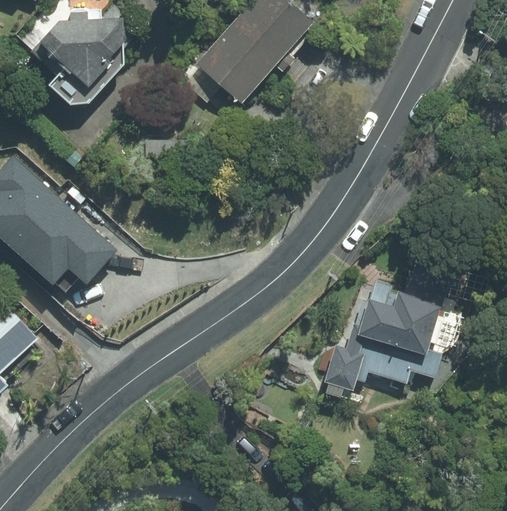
[(288,0),(250,0),(196,63),(242,103),(313,21),(288,0)]
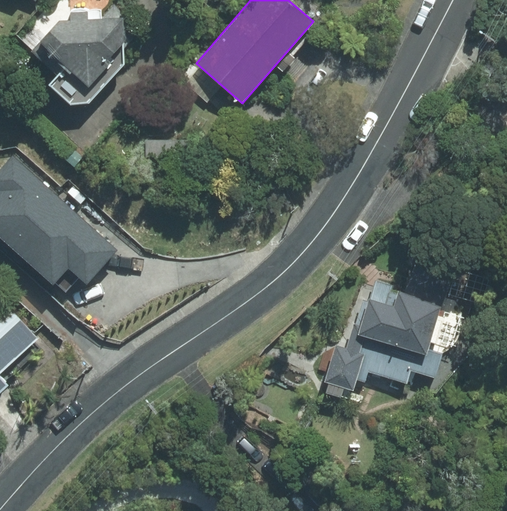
[(124,16),(100,17),(100,9),(97,9),(94,8),(91,8),(88,9),(85,8),(81,7),(77,8),(74,9),(71,11),(72,19),(60,19),(40,41),(90,85),(113,60),(110,58),(125,41),(124,16)]
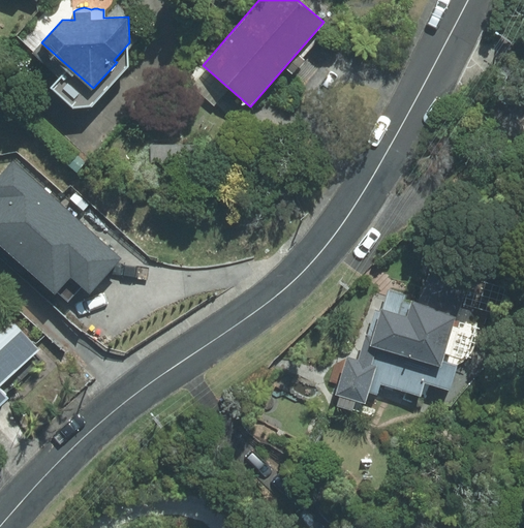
[(197,146),(146,144),(145,165),(196,167),(197,146)]
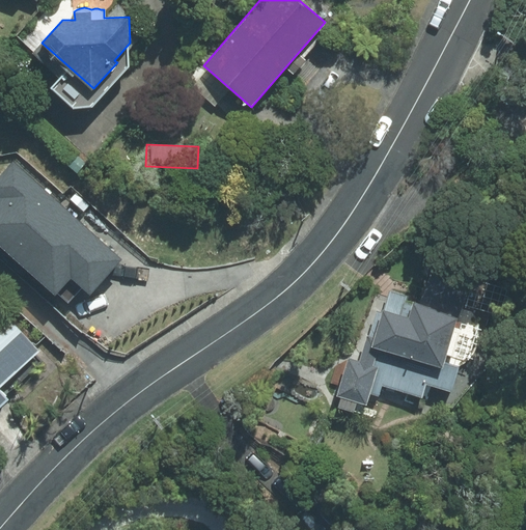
[(0,248),(75,315),(118,268),(81,234),(76,241),(35,204),(0,244),(0,248)]
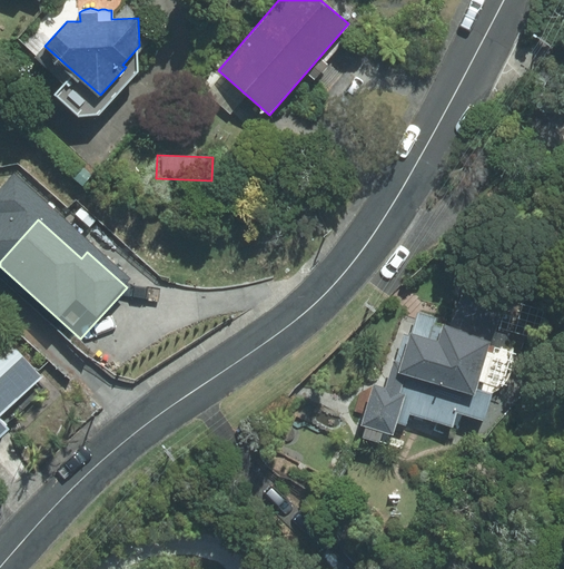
[(439,335),(412,326),(393,389),(372,382),(356,438),(470,471),(486,417),(510,336),(548,347),(560,310),(497,291),(486,329),(445,316),(439,335)]
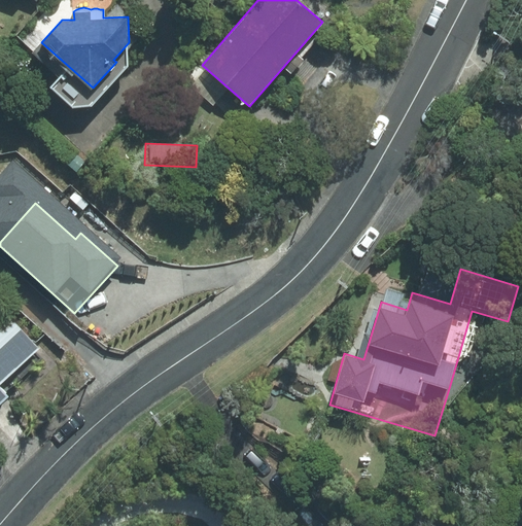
[(0,402),(9,394),(0,384),(36,351),(0,312),(0,402)]
